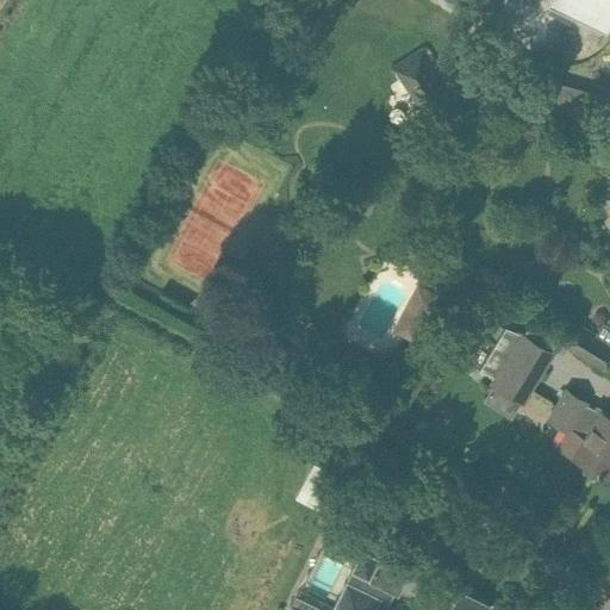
[(553,0),(607,25),(609,17),(609,5),(598,0),(553,0)]
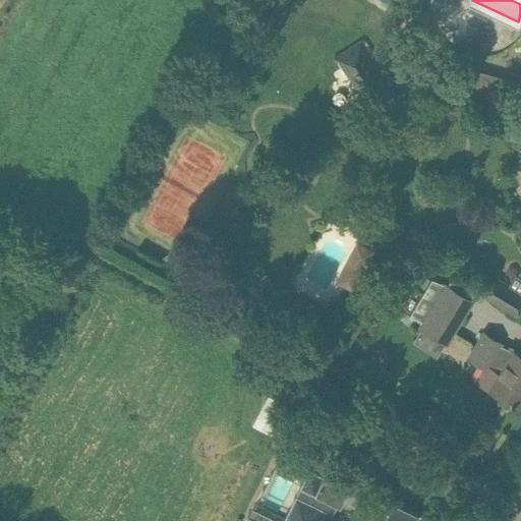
[(383,76),(361,41),(333,58),(335,61),(338,60),(356,90),(383,76)]
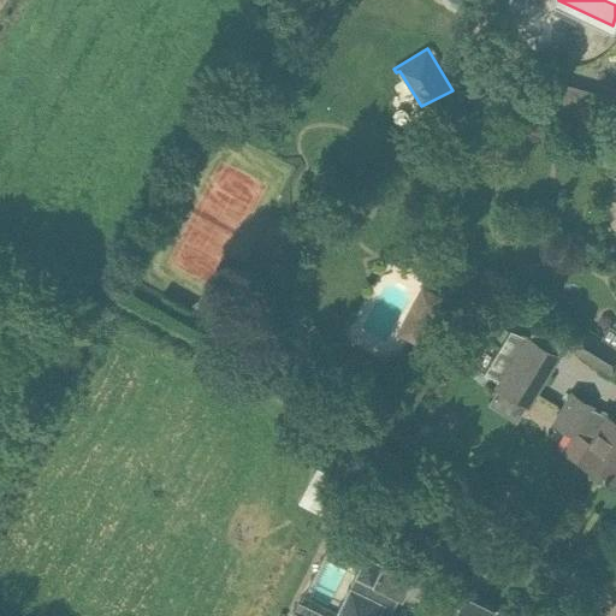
[(615,348),(579,325),(568,343),(612,369),(615,363),(615,348)]
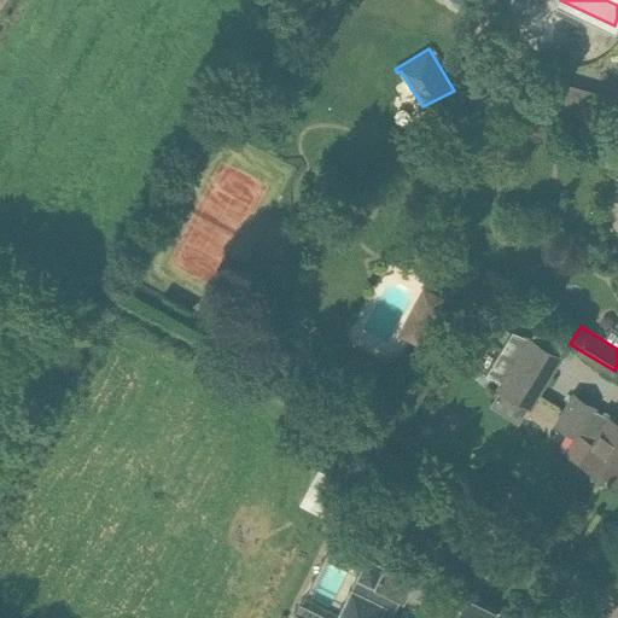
[(530,407),(560,359),(528,337),(512,327),(484,371),(500,380),(496,385),(530,407)]
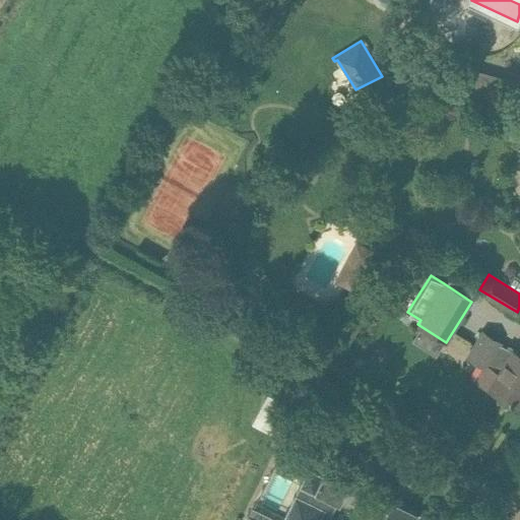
[(29,317),(23,324),(30,331),(37,323),(29,317)]
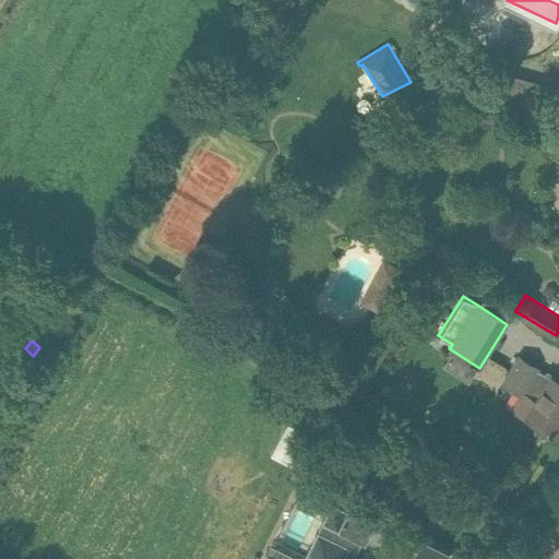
[(510,407),(547,430),(546,431),(550,435),(551,432),(558,436),(558,433),(558,381),(551,377),(550,378),(536,369),(536,368),(519,357),(503,383),(520,393),(510,407)]
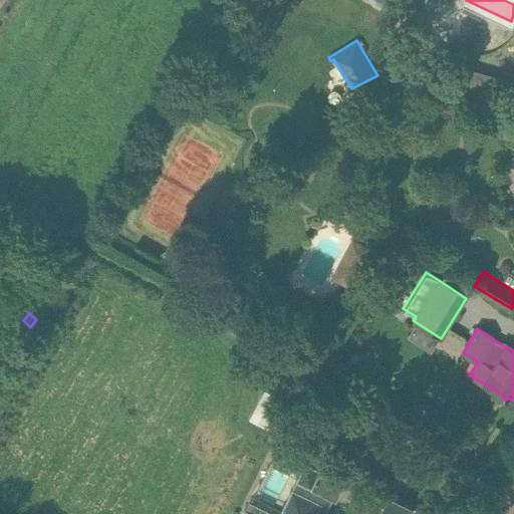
[(357,348),(350,350),(347,354),(349,361),(354,364),(360,363),(363,357),(362,351),(357,348)]
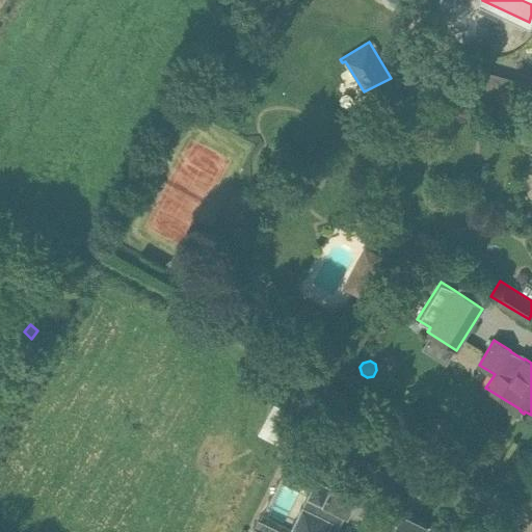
[(274,404),(259,434),(283,447),(297,422),(287,417),(290,413),(274,404)]
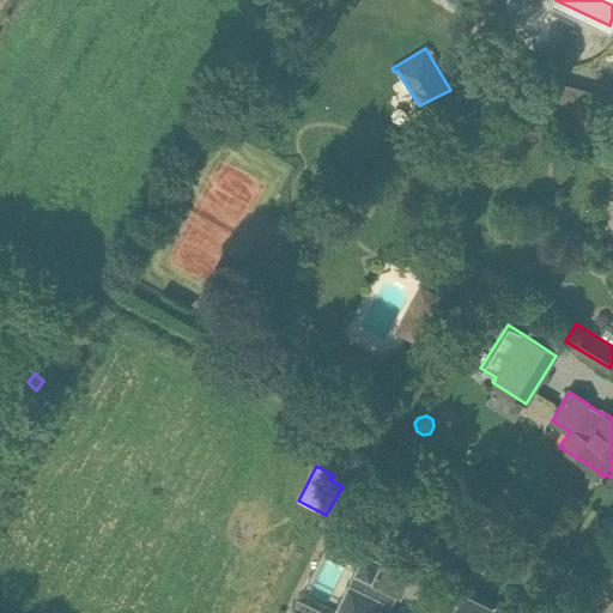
[(352,574),(370,582),(381,560),(363,552),(352,574)]
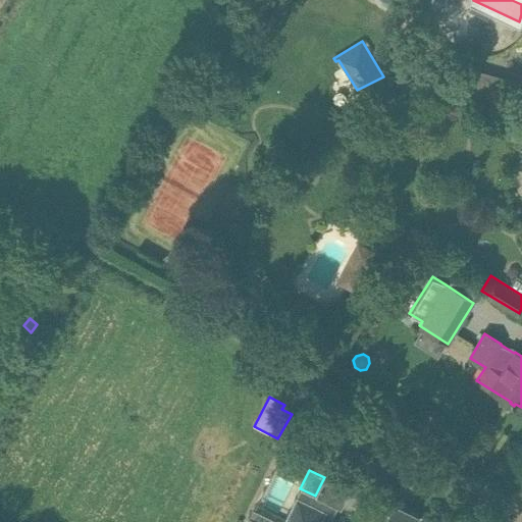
[(296,497),(282,521),(320,521),(326,511),(296,497)]
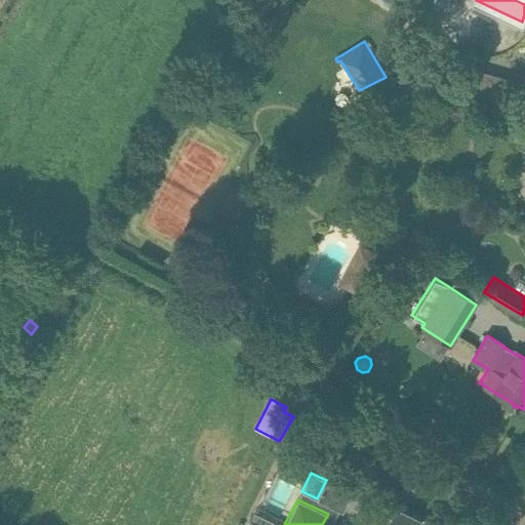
[(438,524),(422,517),(421,519),(394,506),(385,524),(378,524),(377,524),(375,524),(438,524)]
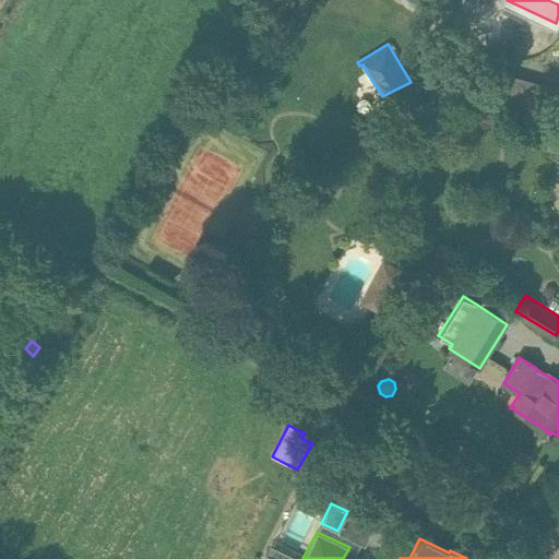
[(292,558),(268,547),(263,555),(265,555),(273,558),(292,558)]
